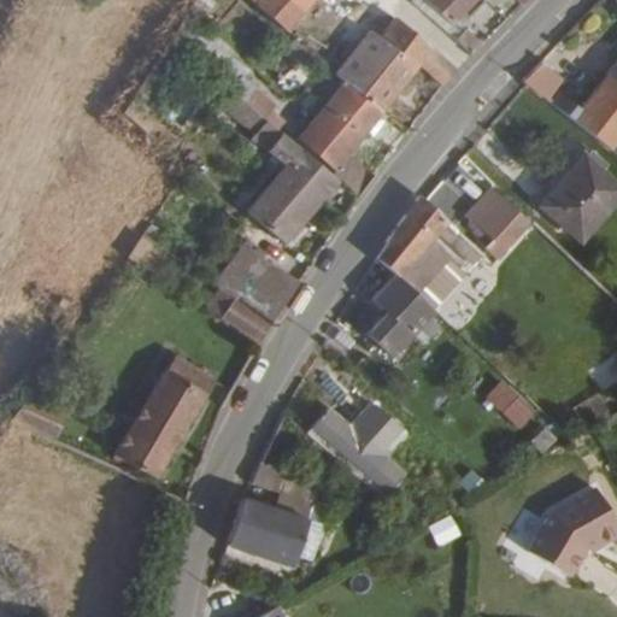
[(250,0),(286,31),(310,0),(250,0)]
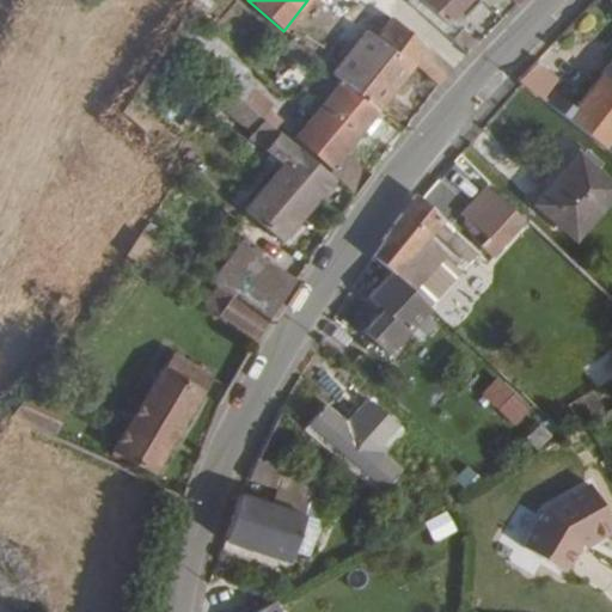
[(420,0),(421,1),(412,11),(465,55),(477,43),(451,22),(470,0),(420,0)]
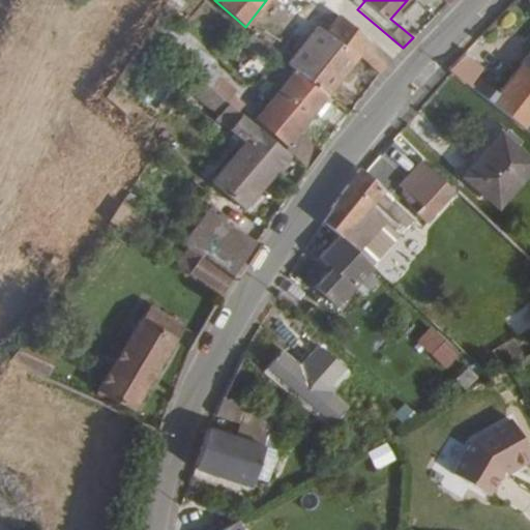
[(289,63),(295,68),(327,95),(360,56),(379,74),(391,60),(339,15),(329,26),(323,21),(289,63)]
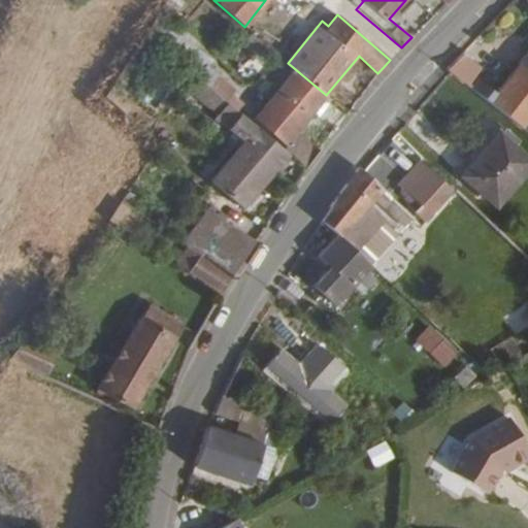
[(467,85),(480,68),(463,52),(448,68),(447,69),(467,85)]
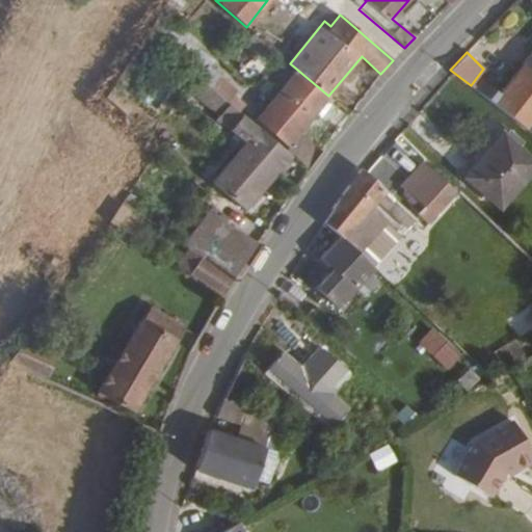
[(531,59),(527,68),(523,64),(494,103),(527,130),(531,123),(531,59)]
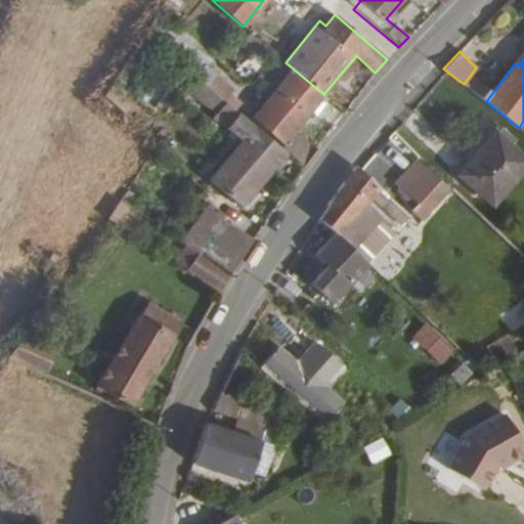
[(286,153),(303,167),(318,147),(299,131),(304,123),(302,122),(323,94),(292,68),(254,117),(286,144),(281,148),(286,153)]
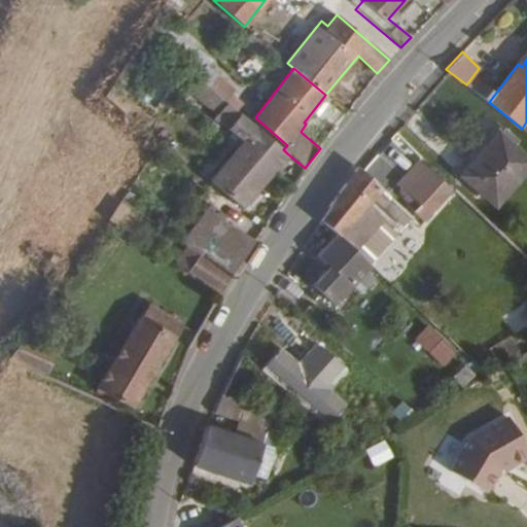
[(213,91),(198,77),(190,86),(206,100),(213,91)]
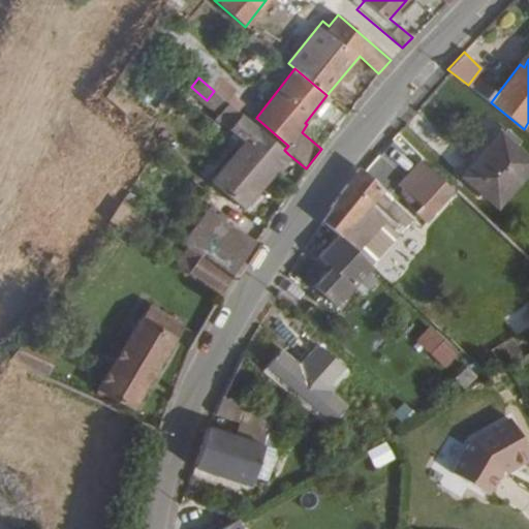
[(274,172),(288,154),(284,150),(214,91),(207,100),(221,113),(217,117),(246,142),(211,182),(243,208),(265,182),(267,183),(276,173),(274,172)]
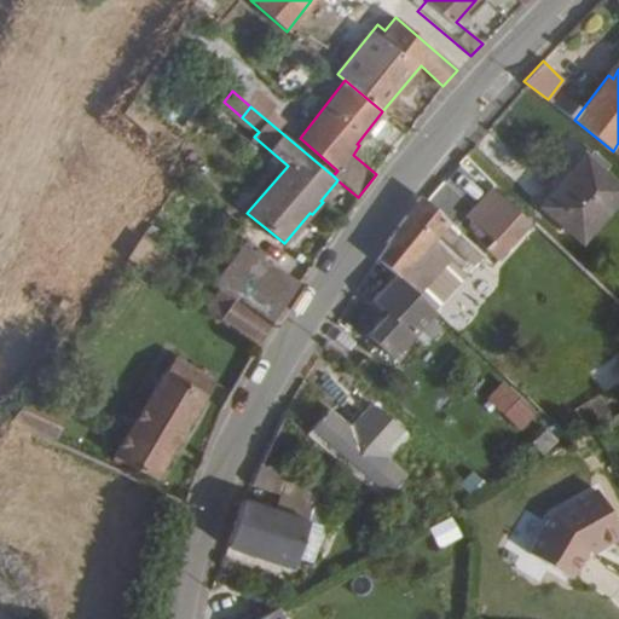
[(601,154),(582,138),(542,183),(551,192),(542,202),(577,237),(618,192),(618,181),(595,160),(601,154)]
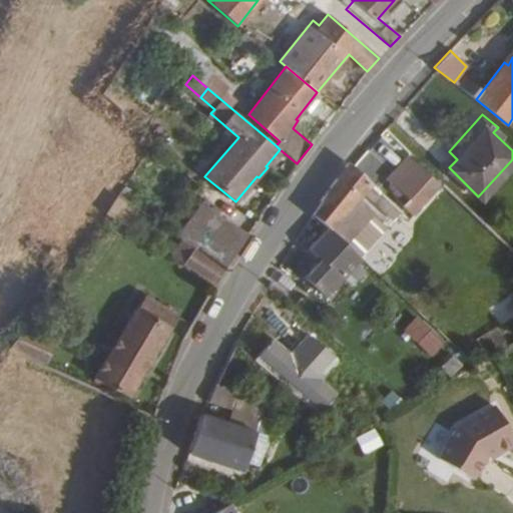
[(395,184),(418,160),(402,146),(381,171),(395,184)]
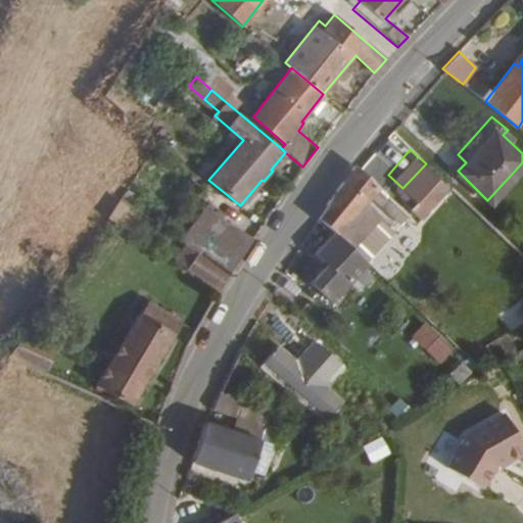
[(321,218),(334,231),(352,247),(380,216),(365,204),(371,197),(378,189),(380,188),(354,165),(327,204),(329,206),(321,218)]
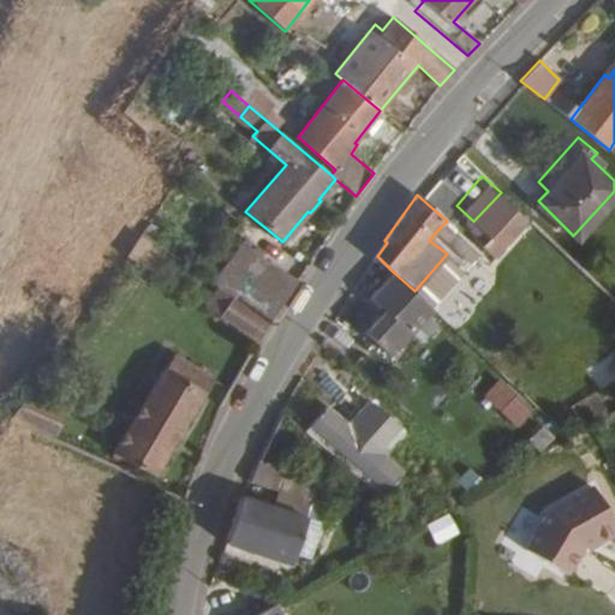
[(453,245),(460,237),(445,222),(436,232),(453,245)]
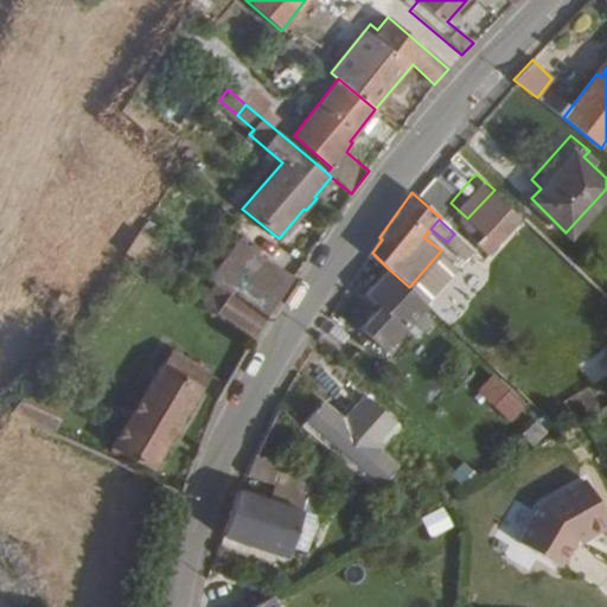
[(151,242),(138,234),(123,254),(138,262),(151,242)]
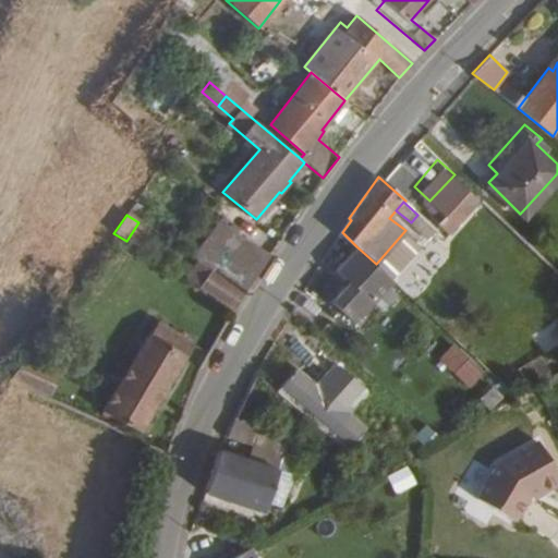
[(427,237),(434,228),(417,215),(411,222),(427,237)]
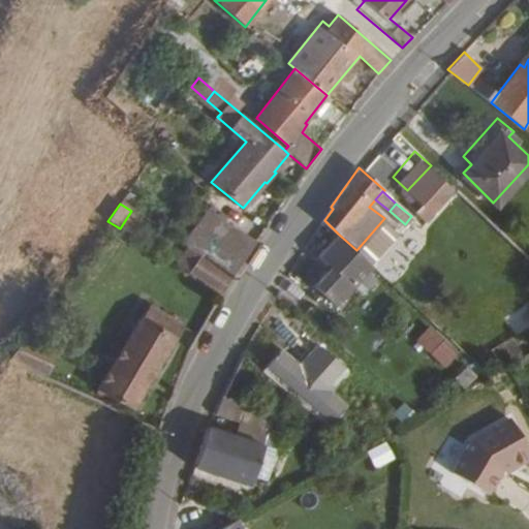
[(212,213),(189,247),(200,255),(201,256),(224,220),(212,213)]
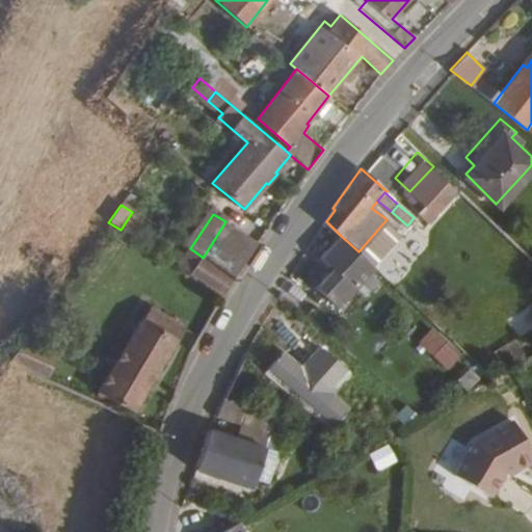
[(215,266),(235,278),(259,243),(225,221),(203,258),(215,266)]
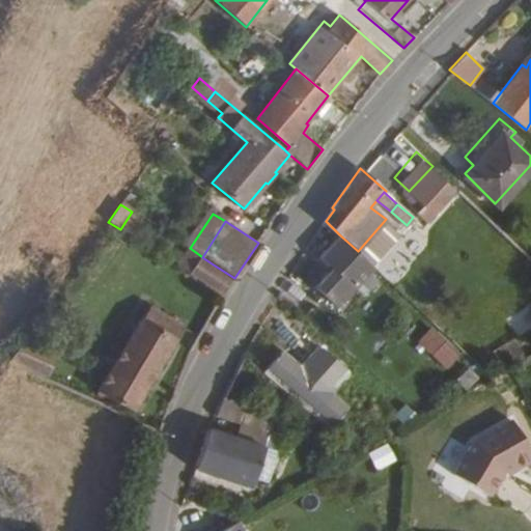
[(339,234),(320,256),(331,267),(354,287),(355,288),(374,267),(358,251),(339,234)]
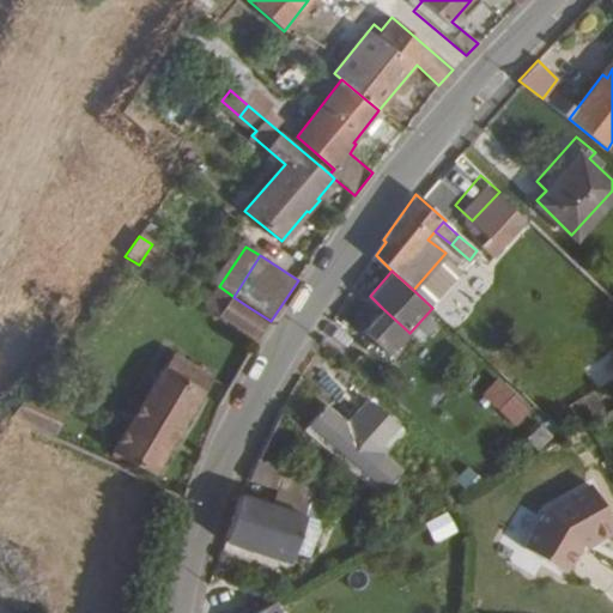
[(261,339),(271,321),(248,307),(234,297),(232,296),(220,289),(208,308),(220,315),(261,339)]
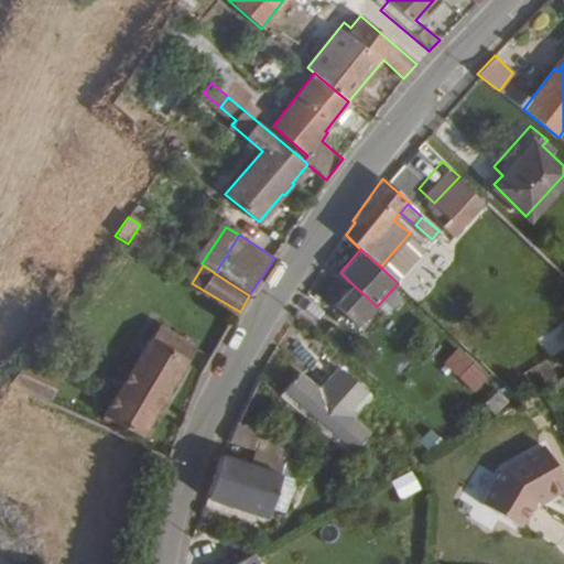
[(359,326),(376,305),(351,283),(333,305),(359,326)]
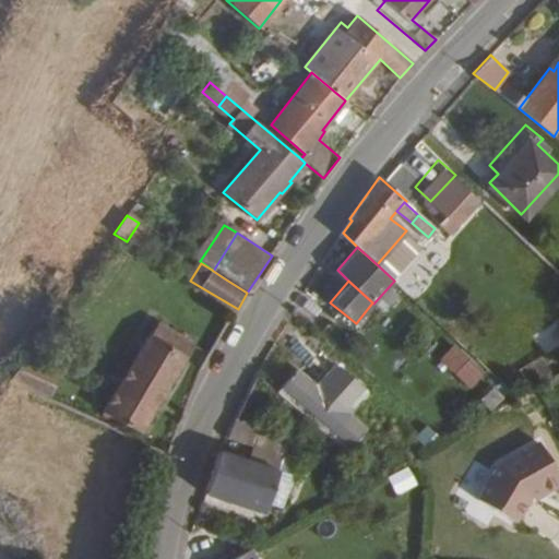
[(142,436),(194,346),(156,323),(104,414),(142,436)]
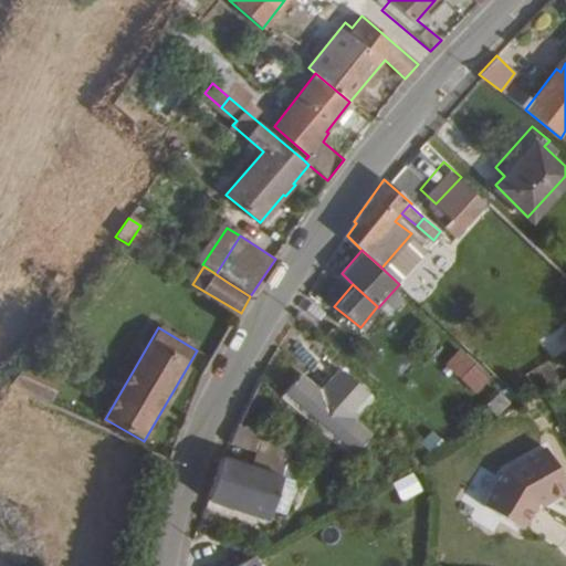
[(460,348),(447,367),(482,392),(495,374),(460,348)]
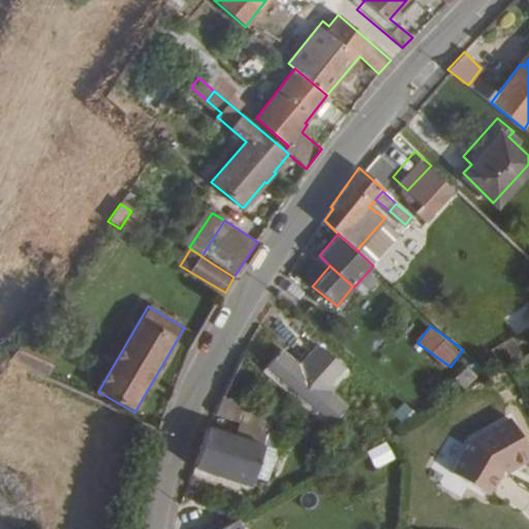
[(60,358),(29,336),(16,354),(48,376),(60,358)]
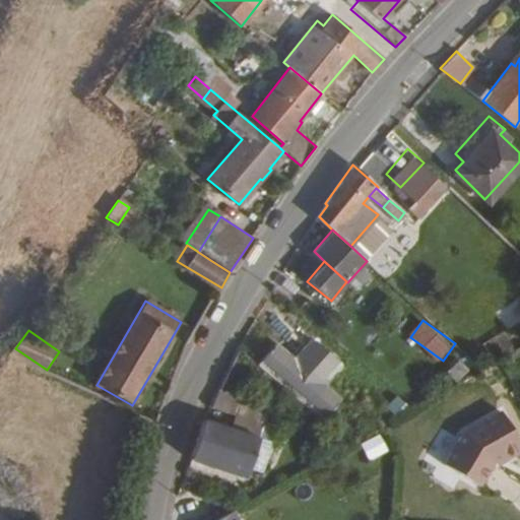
[(343,349),(320,330),(312,339),(334,359),(343,349)]
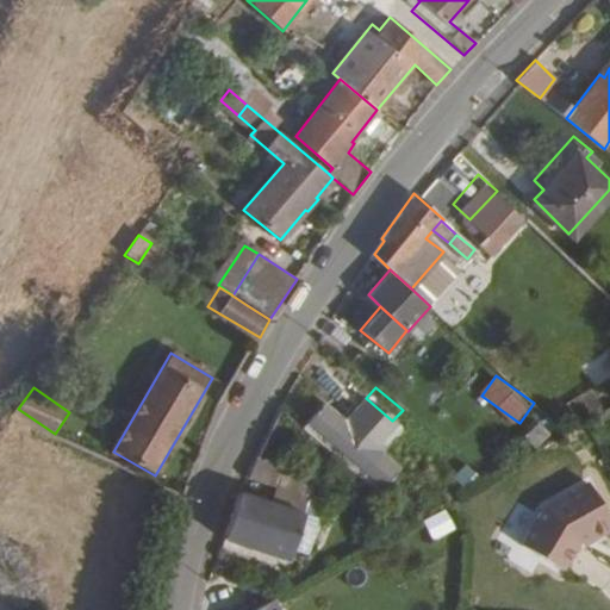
[(362,429),(324,398),(303,424),(341,455),(362,429)]
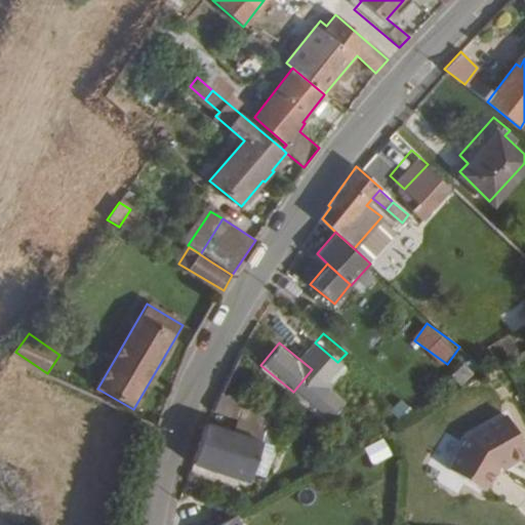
[(212,412),(237,420),(268,430),(275,412),(220,394),(212,412)]
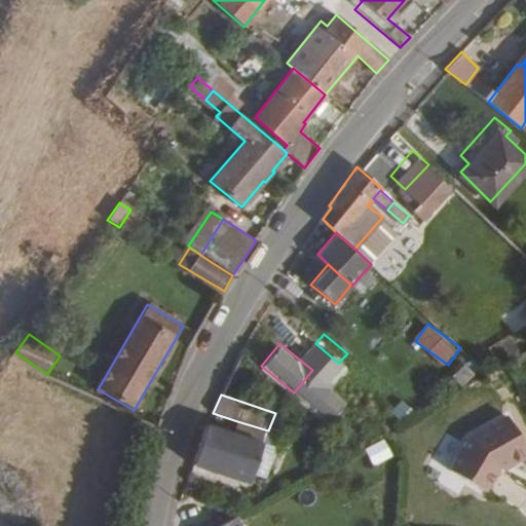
[(404,399),(391,411),(404,422),(416,410),(404,399)]
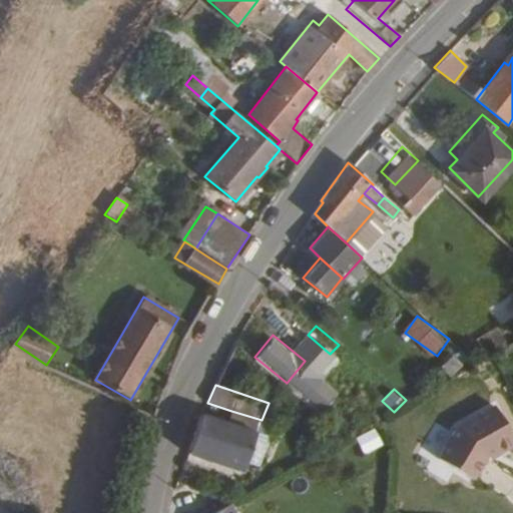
[(512,443),(493,406),(456,425),(435,462),(470,481),(483,458),(493,452),(495,456),(512,446),(512,443)]
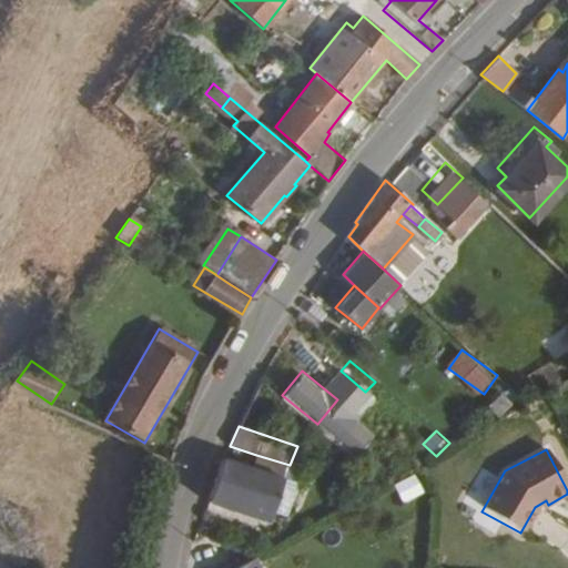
[(290,465),(256,455),(252,468),(285,479),(290,465)]
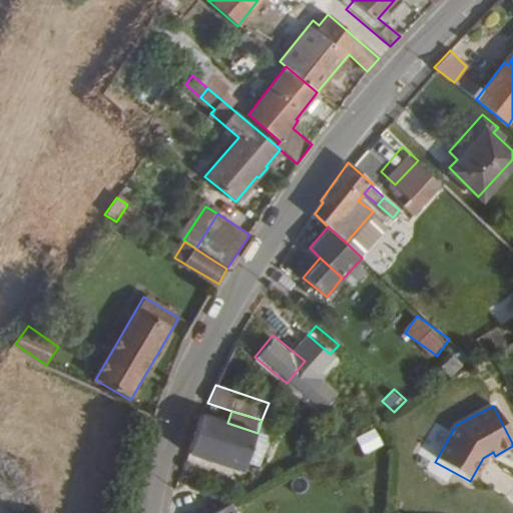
[(243,471),(258,433),(227,423),(202,415),(188,454),(243,471)]
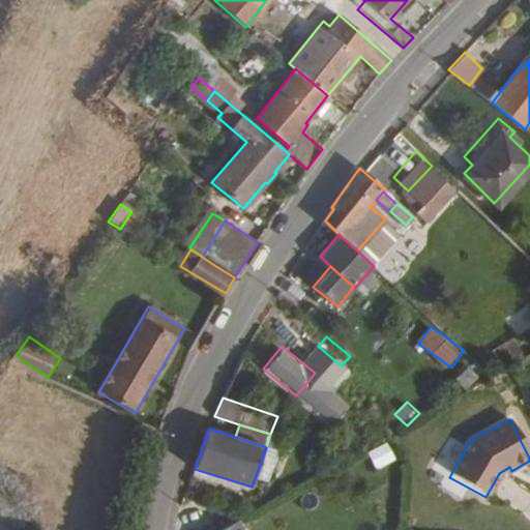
[(378,469),(399,460),(389,441),(369,451),(378,469)]
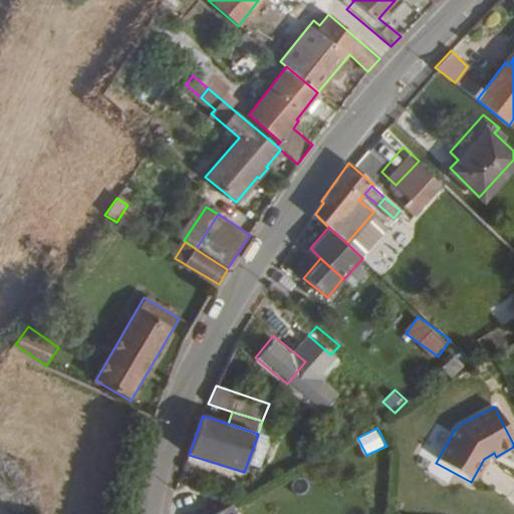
[(248,513),(238,498),(211,513),(248,513)]
